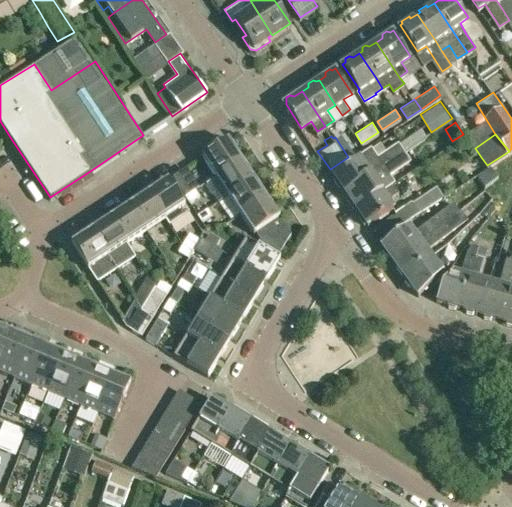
[(335,137),(348,157),(354,153),(345,140),(341,143),(337,136),(335,137)]
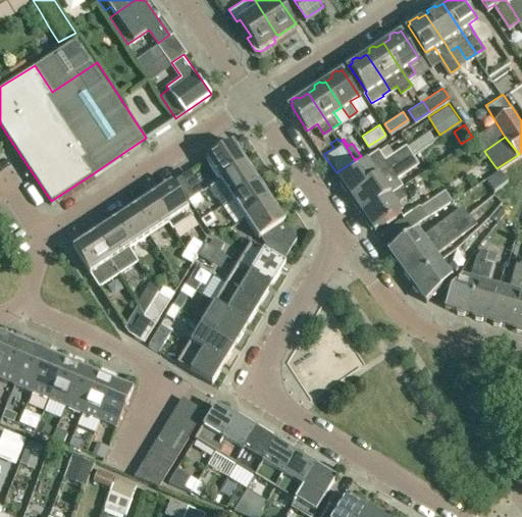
[(206,157),(219,177),(246,160),(232,140),(206,157)]
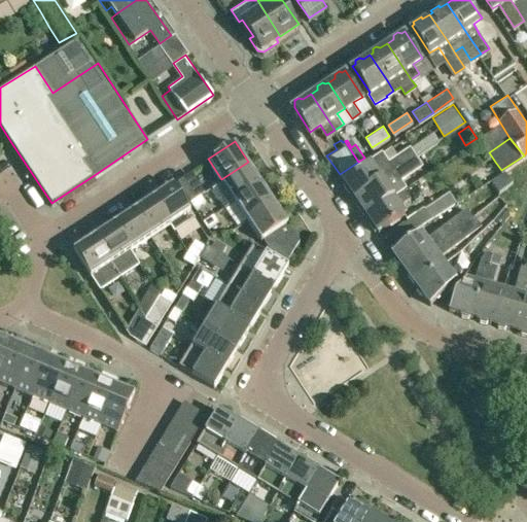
[(351,189),(355,196),(417,154),(411,146),(388,162),(382,152),(344,178),(345,180),(344,181),(350,190),(351,189)]
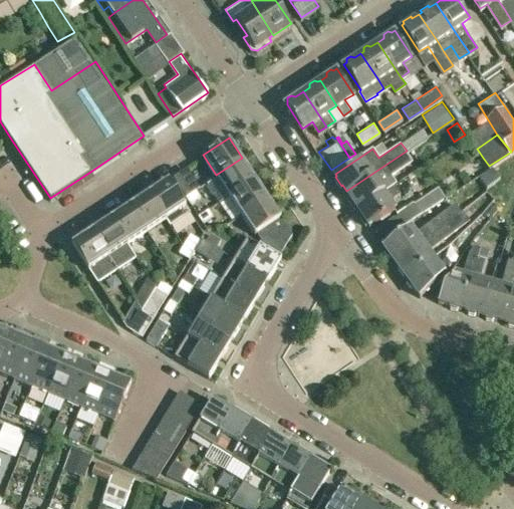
[(356,205),(357,208),(395,183),(389,174),(412,159),(407,151),(346,191),(350,197),(349,198),(354,206),(356,205)]
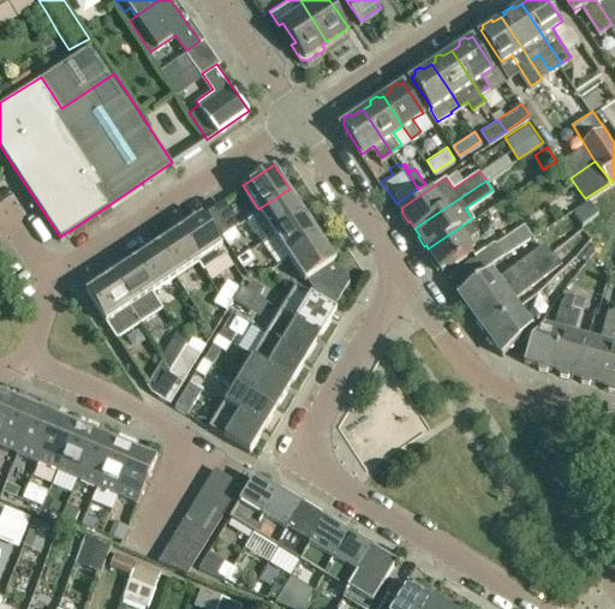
[(258,209),(274,231),(304,210),(290,189),(258,209)]
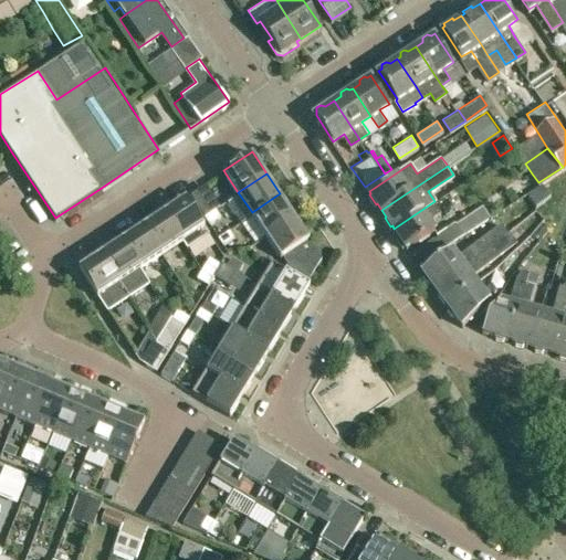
[(195,198),(205,213),(216,207),(217,205),(202,183),(190,191),(195,198)]
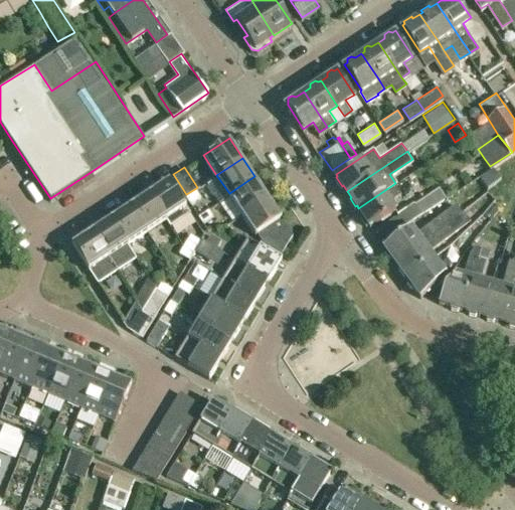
[(268,195),(254,176),(229,193),(241,212),(268,195)]
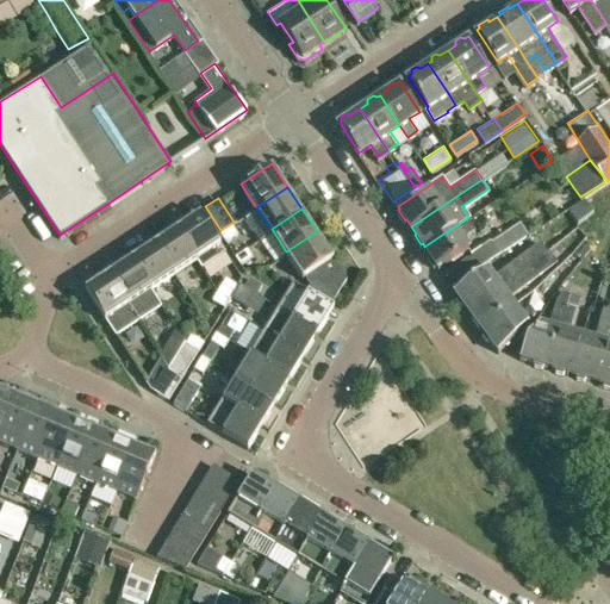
[(176,225),(197,256),(201,265),(225,249),(199,210),(176,225)]
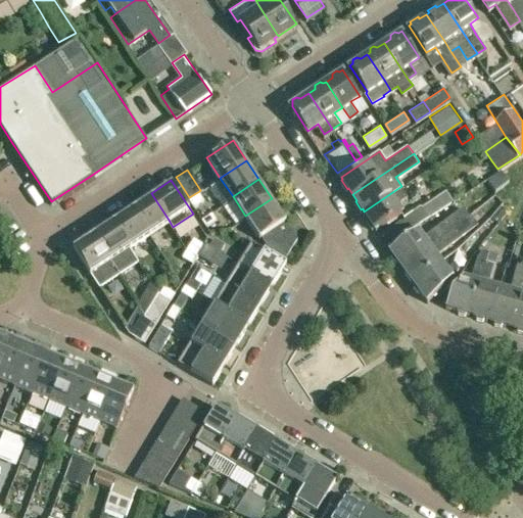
[(396,201),(405,196),(407,194),(401,186),(364,212),(368,217),(367,218),(373,227),(374,226),(376,229),(402,210),(396,201)]
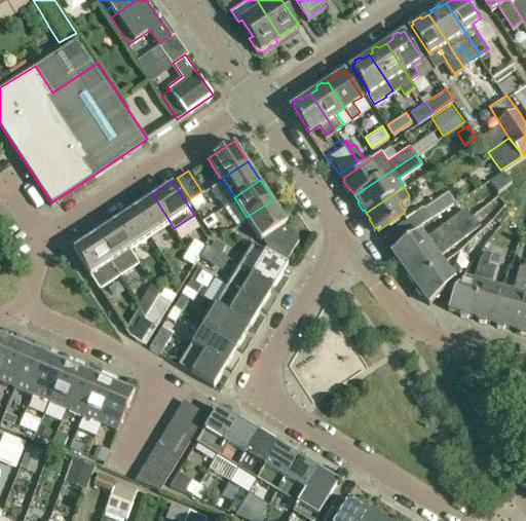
[(448,189),(408,217),(391,229),(385,233),(392,243),(400,237),(455,199),(448,189)]
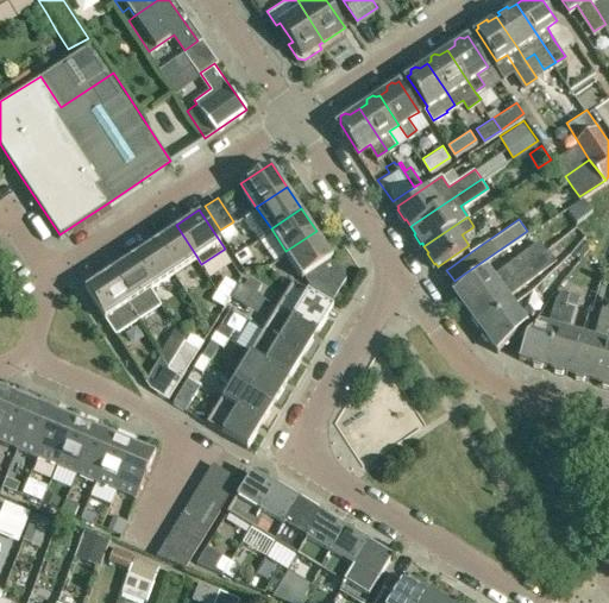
[(220,230),(226,238),(237,230),(232,223),(220,230)]
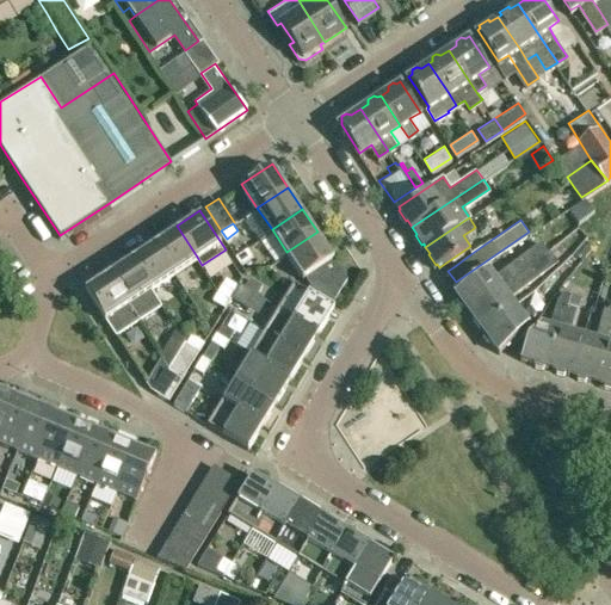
[(174,272),(197,257),(177,226),(154,241),(174,272)]
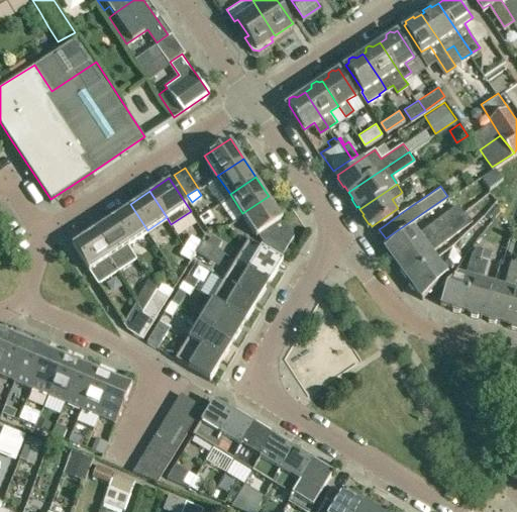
[(269,196),(242,213),(255,233),(257,232),(263,240),(282,252),(293,234),(269,196)]
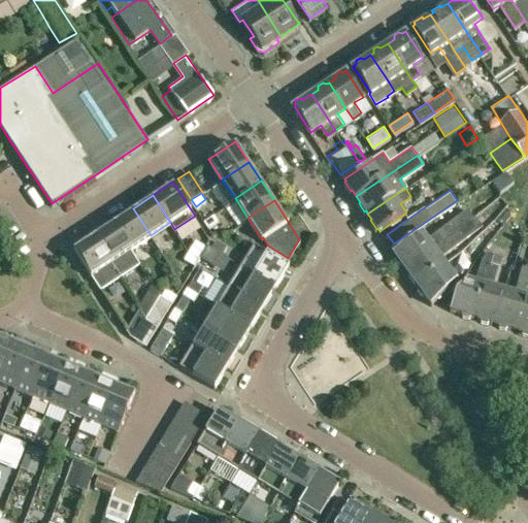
[(503,206),(495,217),(502,223),(510,213),(503,206)]
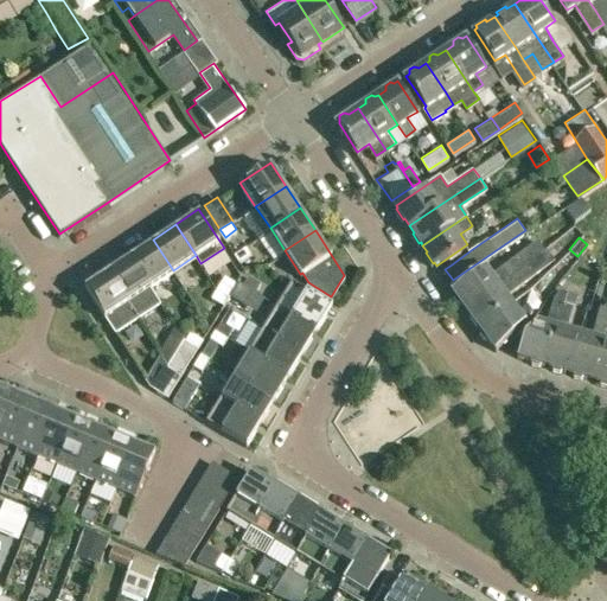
[(461,299),(466,306),(518,268),(544,248),(538,238),(512,259),(492,274),(485,264),(453,288),(455,291),(452,293),(458,300),(461,299)]
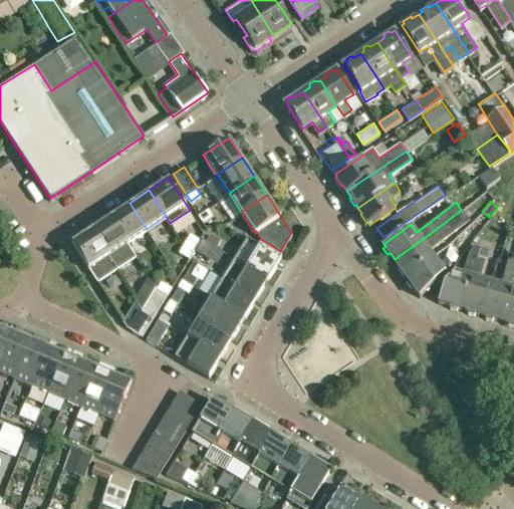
[(130,203),(110,215),(126,241),(147,229),(130,203)]
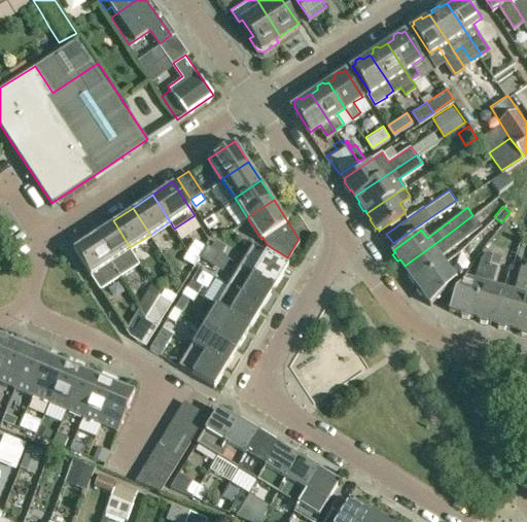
[(405,266),(416,281),(445,261),(440,253),(480,224),(481,225),(489,219),(481,208),(472,215),(450,233),(405,266)]
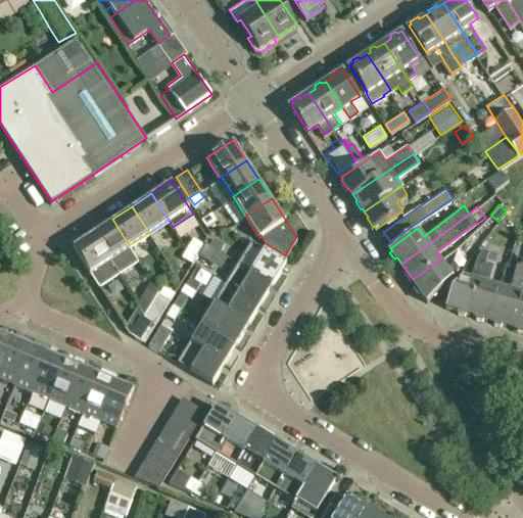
[(211,210),(208,213),(201,218),(206,225),(217,218),(211,210)]
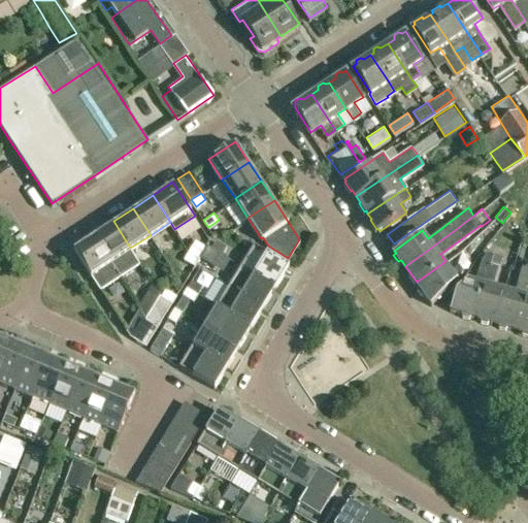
[(113,221),(93,234),(119,273),(139,260),(130,248),(113,221)]
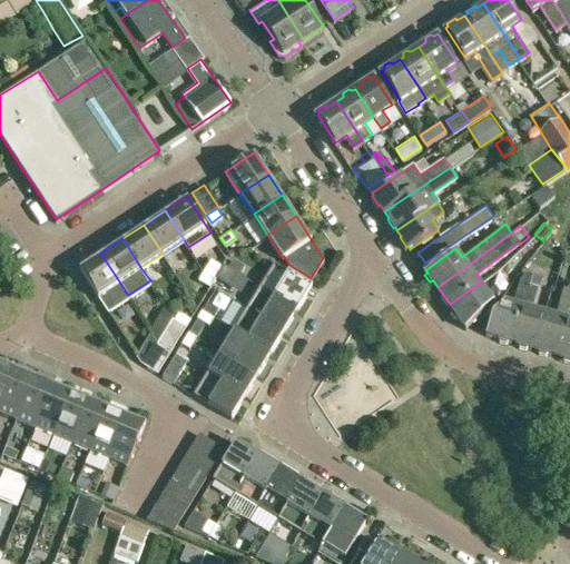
[(128,295),(100,253),(79,267),(98,296),(107,309),(128,295)]
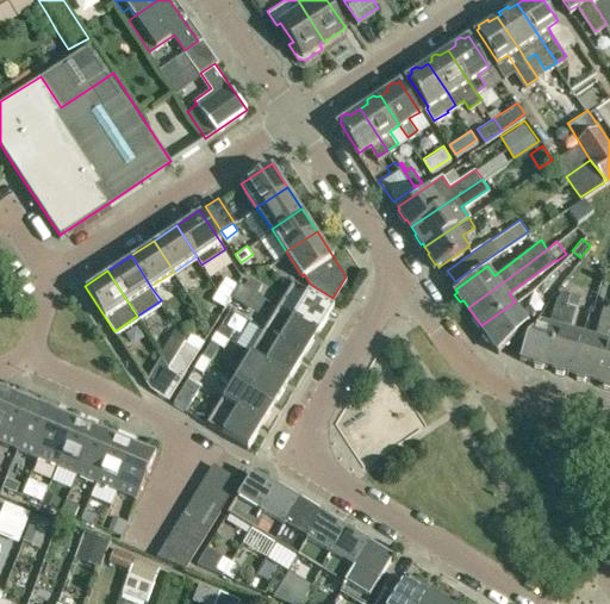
[(225,274),(217,288),(229,296),(230,294),(238,281),(225,274)]
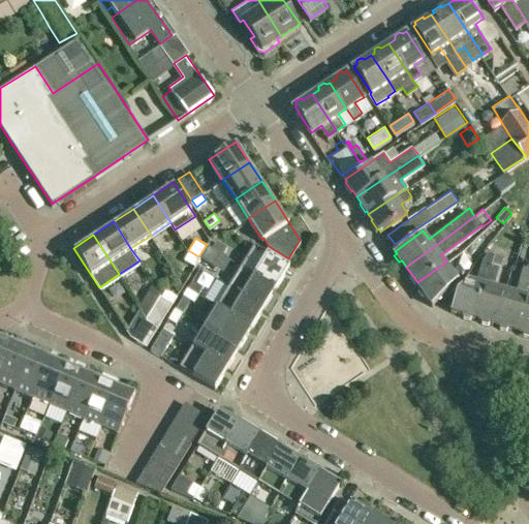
[(217,240),(213,246),(223,252),(227,246),(217,240)]
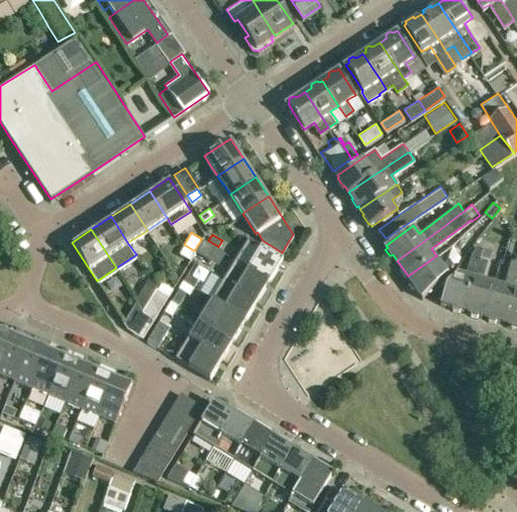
[(493,281),(491,280),(482,278),(488,258),(494,237),(489,235),(483,245),(462,307),(471,310),(471,313),(477,315),(479,312),(484,314),(493,281)]
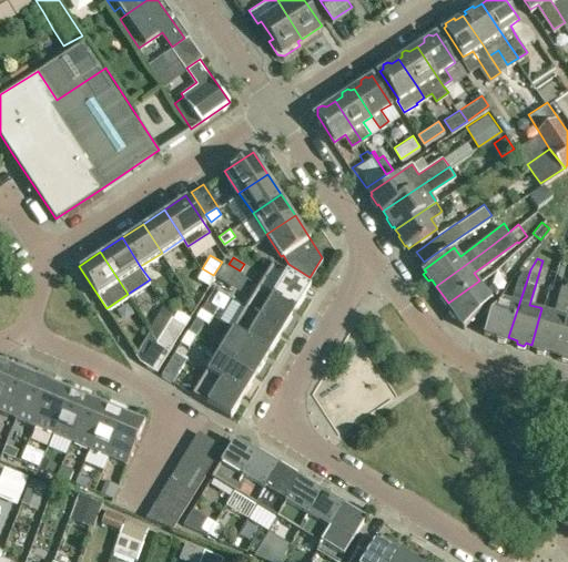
[(222,262),(214,274),(220,277),(231,285),(240,271),(229,264),(223,261),(222,262)]
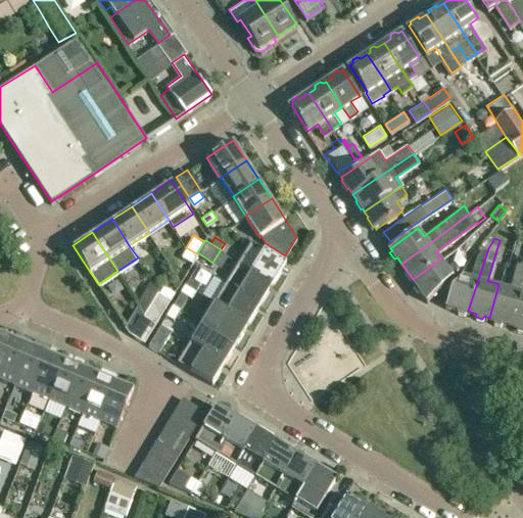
[(251,240),(239,261),(273,282),(286,261),(251,240)]
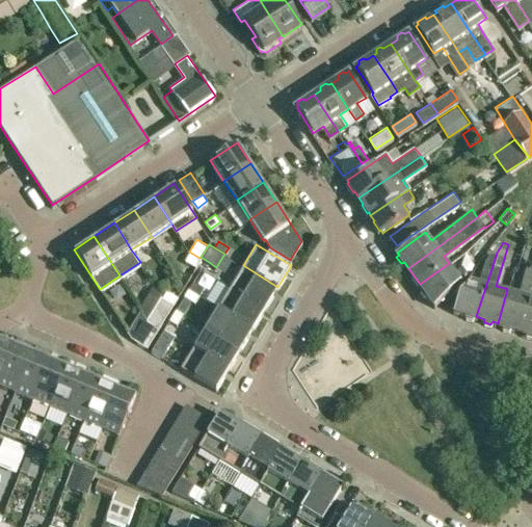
[(200,258),(189,252),(185,259),(195,265),(200,258)]
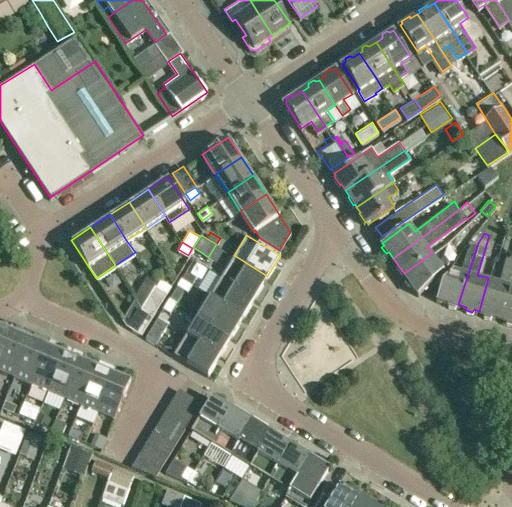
[(456,304),(458,304),(478,243),(473,242),(468,248),(464,260),(460,270),(451,268),(440,282),(435,298),(447,301),(448,304),(453,306),(456,304)]
